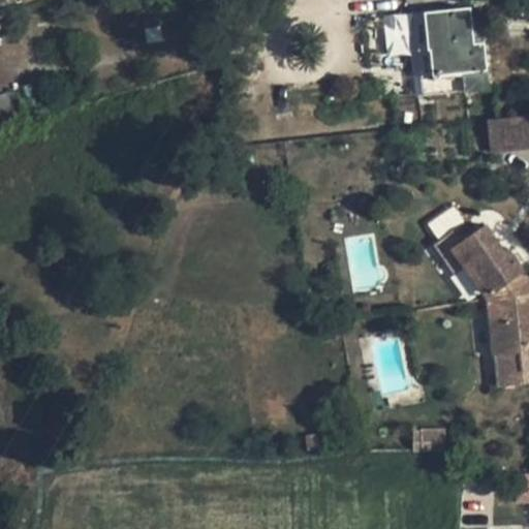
[(473,43),(469,7),(427,11),(430,49),(433,73),(422,74),(424,95),(490,88),(486,42),(473,43)]
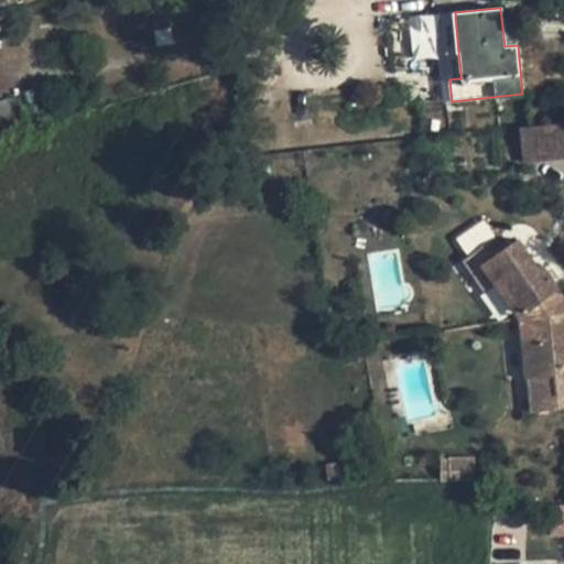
[(458,52),(455,12),(410,17),(413,57),(447,54),(458,52)]
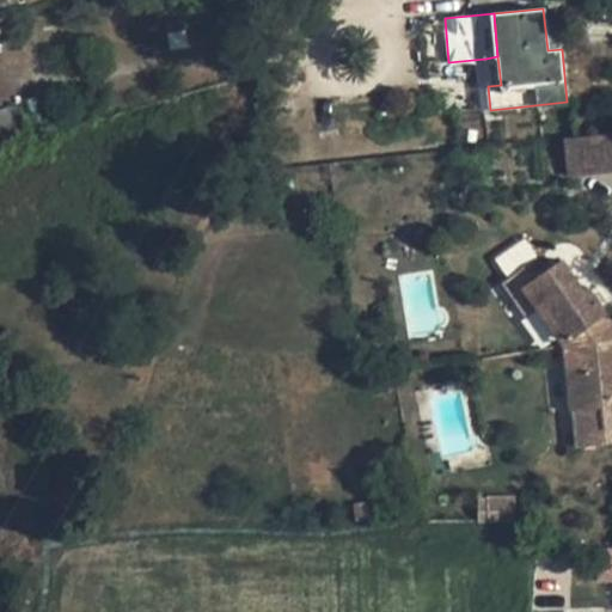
[(485,59),(488,86),(501,85),(497,56),(485,59)]
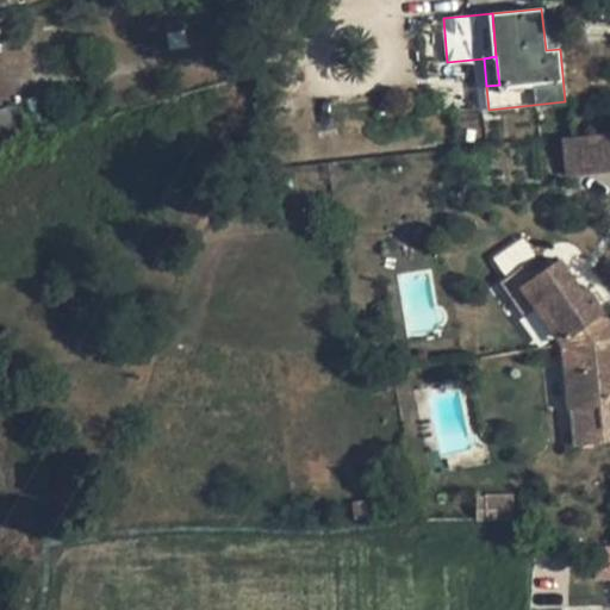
[(0,110),(0,137),(24,134),(19,107),(0,110)]
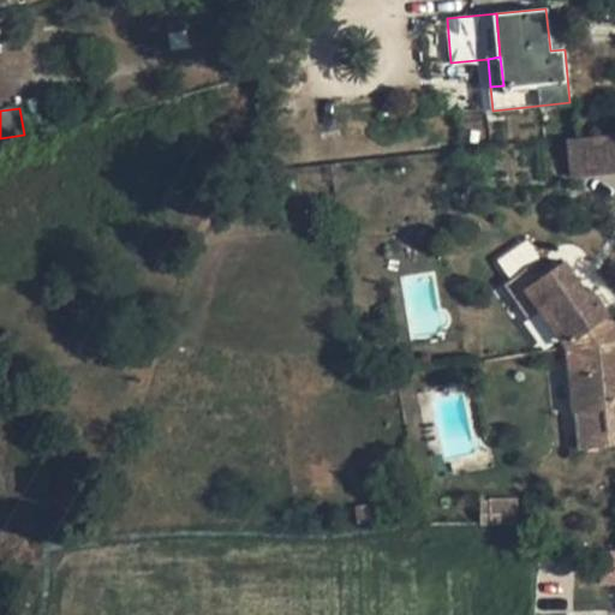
[(614,136),(583,141),(587,175),(614,172),(614,136)]
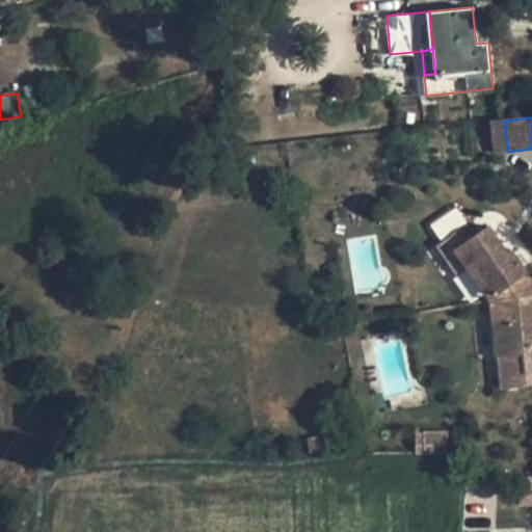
[(457,207),(429,223),(439,239),(467,221),(457,207)]
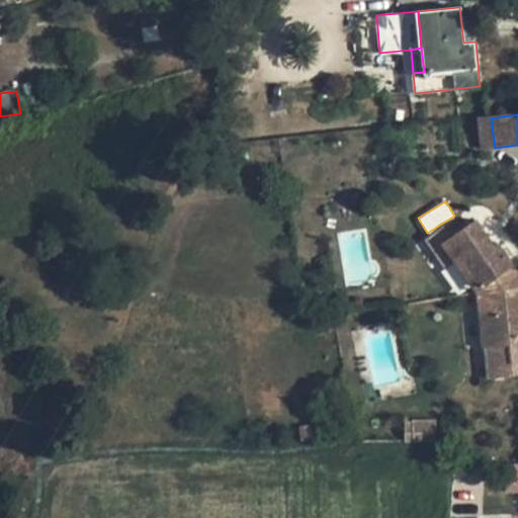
[(517,287),(499,290),(497,277),(513,266),(498,244),(494,246),(476,220),(463,227),(457,218),(426,238),(446,266),(454,260),(477,291),(483,348),(486,348),(489,378),(517,374),(517,287)]
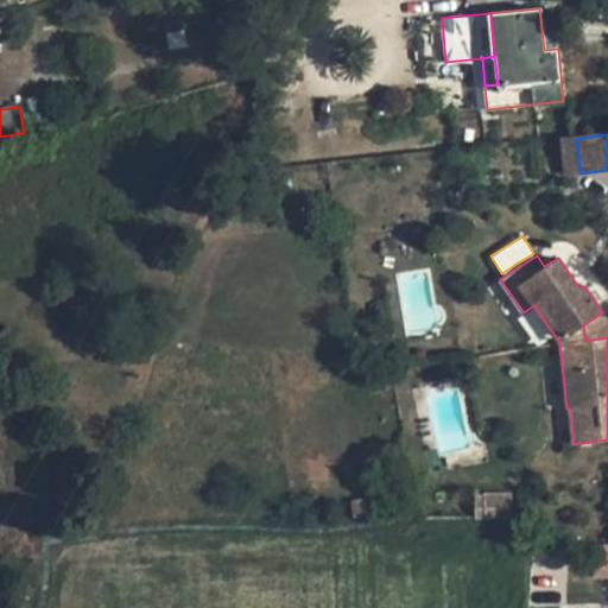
[(586,341),(607,337),(607,318),(602,312),(583,325),(586,341)]
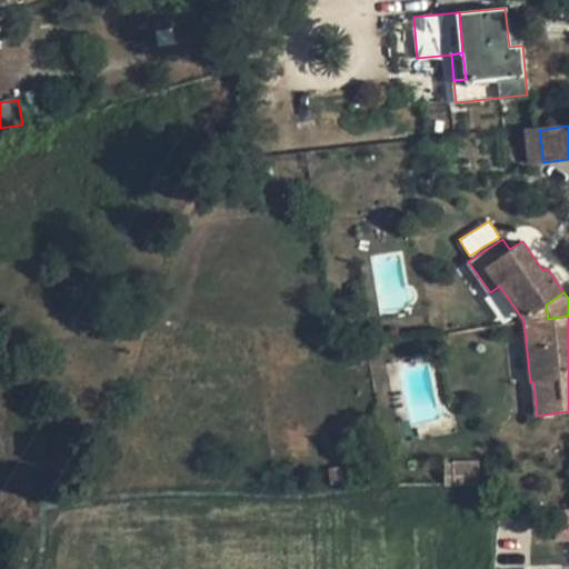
[(455,485),(480,485),(480,461),(455,462),(455,476),(455,485)]
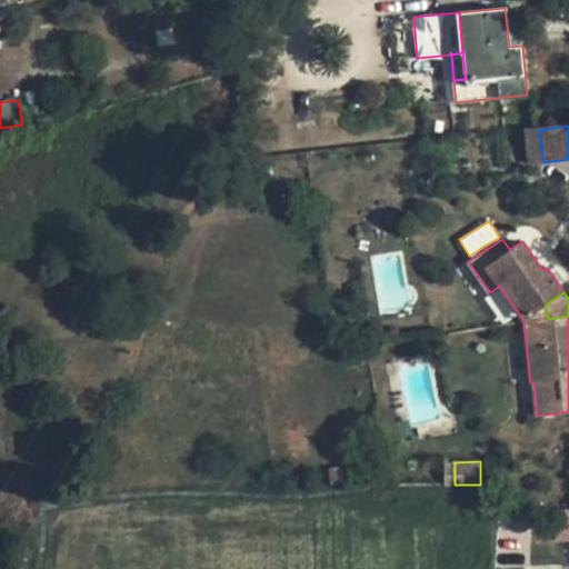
[(568,539),(568,510),(557,511),(557,540),(568,539)]
